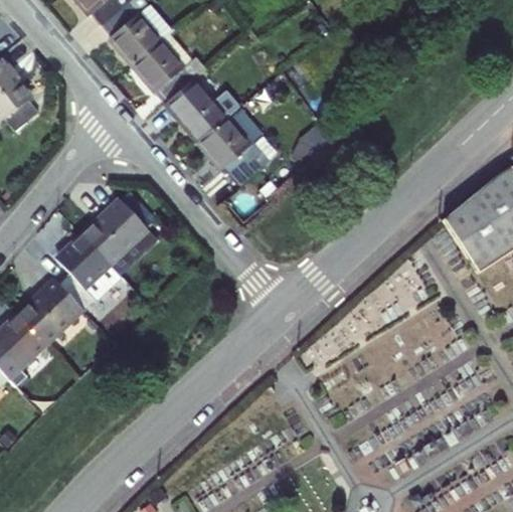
[(76,0),(90,16),(94,14),(104,25),(133,0),(76,0)]
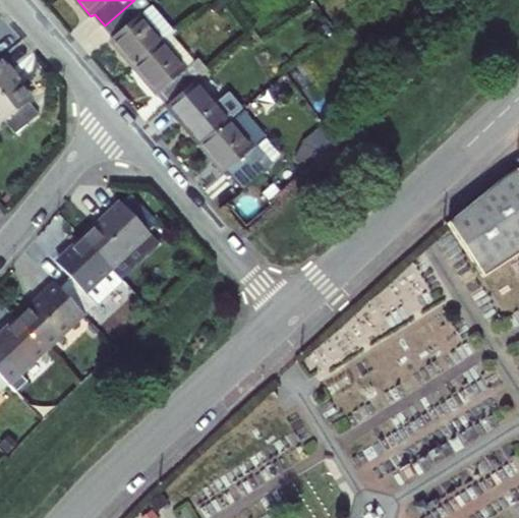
[(175,32),(148,0),(134,0),(105,25),(113,36),(110,39),(134,66),(164,41),(172,34),(175,32)]
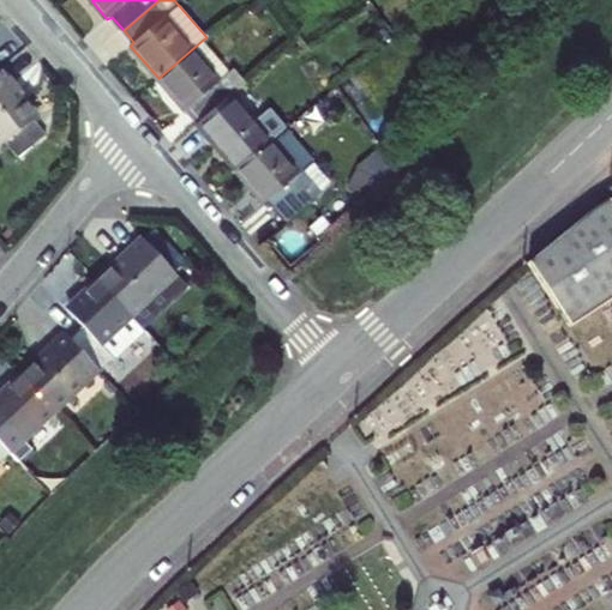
[(231,72),(203,40),(193,48),(159,78),(186,110),(191,108),(201,120),(233,94),(221,80),(231,72)]
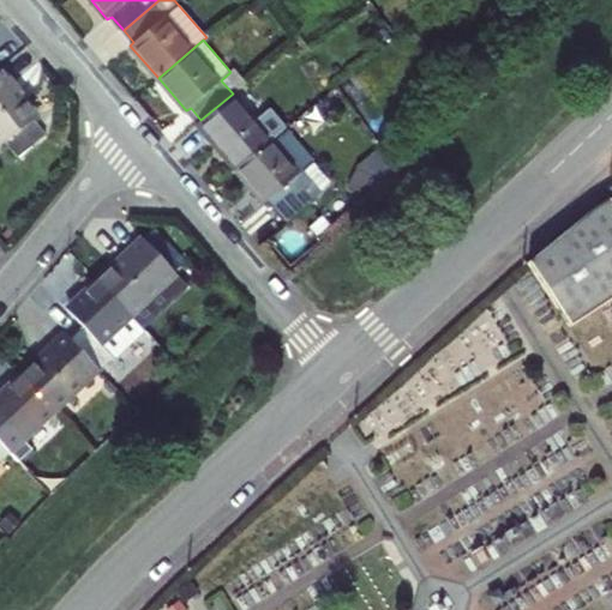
[(0,68),(0,146),(3,145),(39,116),(1,67),(0,68)]
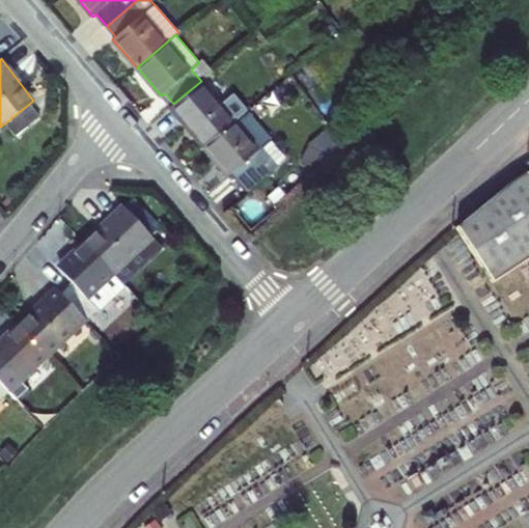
[(235,121),(201,81),(173,104),(170,107),(205,148),(235,121)]
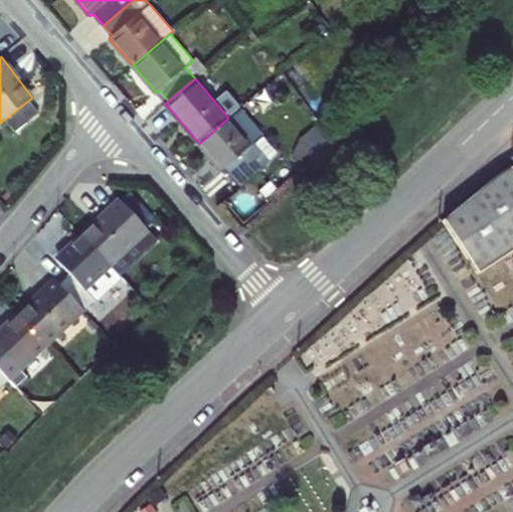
[(261,156),(228,118),(199,144),(222,171),(225,169),(234,179),(261,156)]
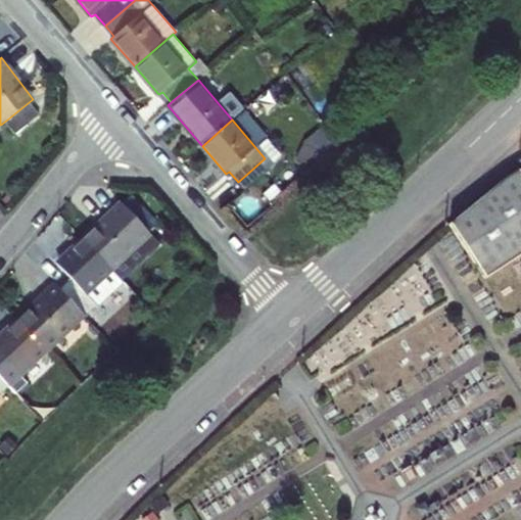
[(520,168),(498,182),(452,221),(487,276),(520,253),(520,168)]
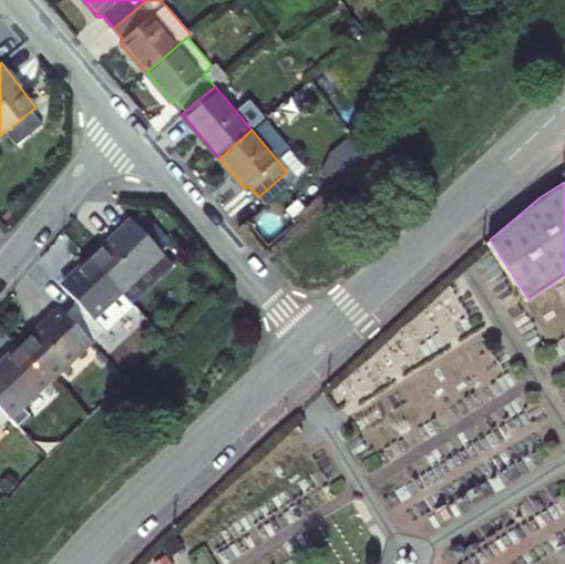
[(143,225),(151,217),(145,212),(137,218),(143,225)]
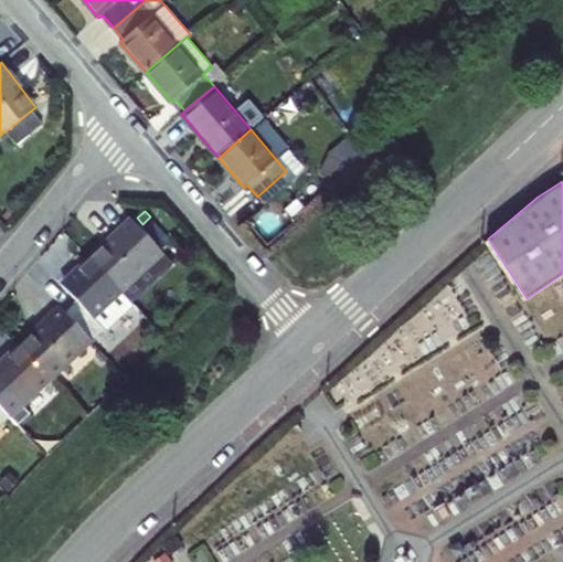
[(135,216),(92,257),(123,290),(166,248),(163,246),(171,239),(150,216),(142,224),(137,218),(135,216)]
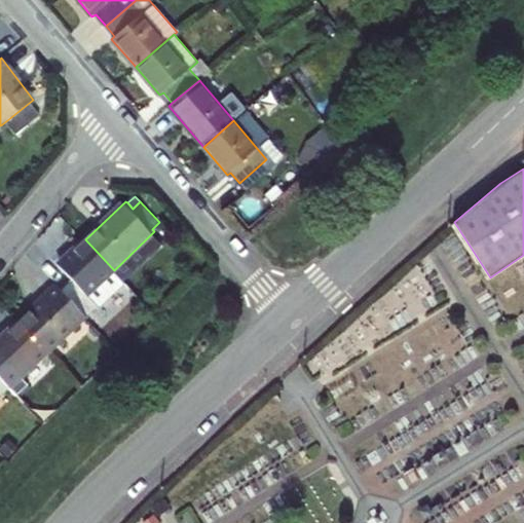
[(72,279),(62,290),(86,315),(96,306),(86,295),(90,292),(100,302),(121,283),(111,271),(114,270),(85,239),(59,264),(72,279)]
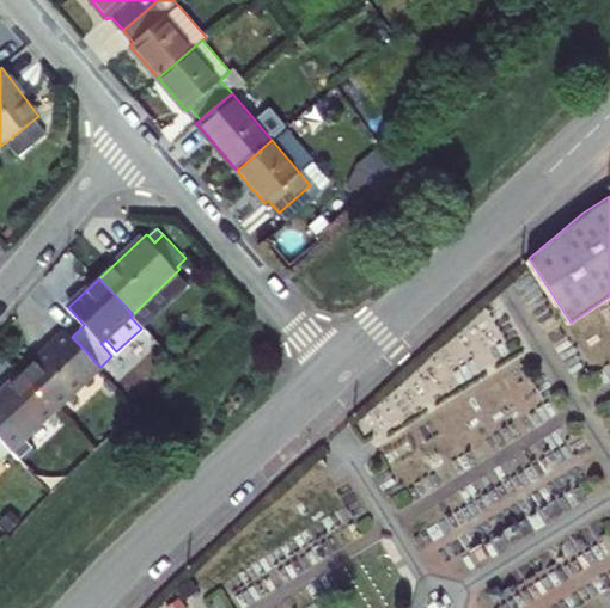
[(55,343),(23,373),(56,407),(101,367),(72,337),(60,348),(55,343)]
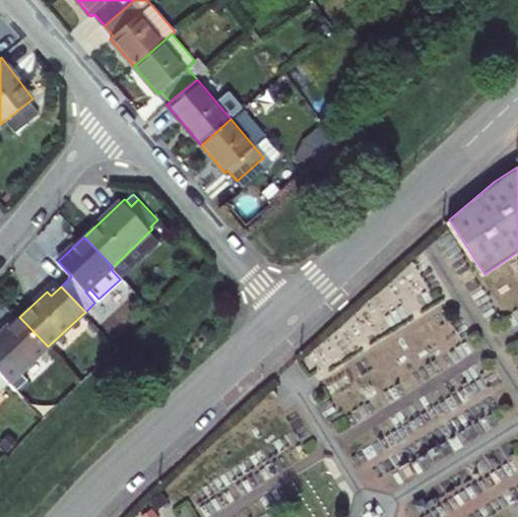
[(0,370),(10,381),(18,389),(28,380),(20,371),(48,346),(19,317),(0,335),(0,370)]
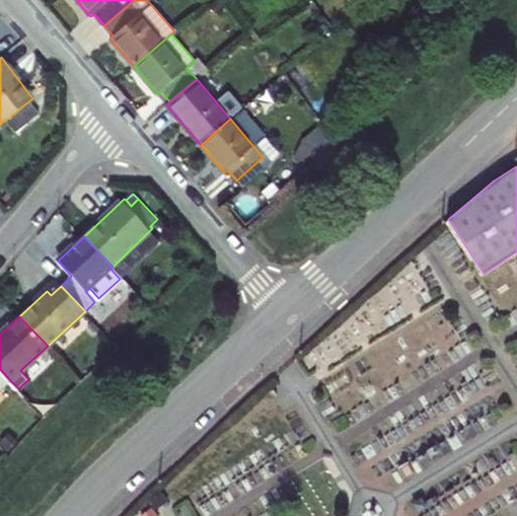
[(0,388),(10,380),(0,369),(0,388)]
